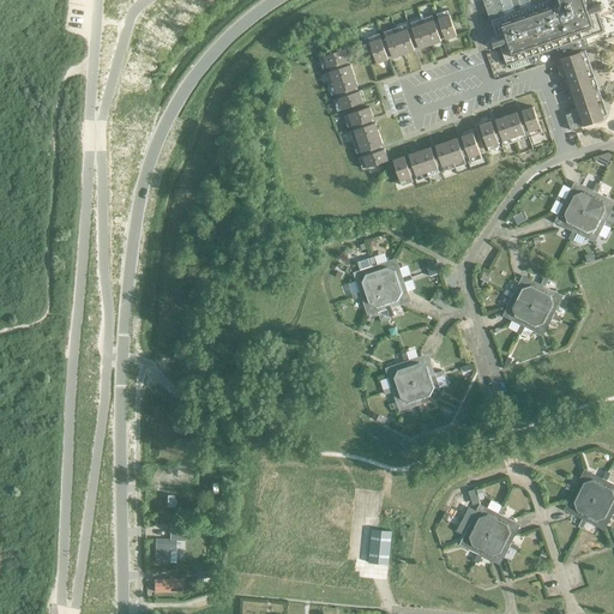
[(510,64),(512,70),(530,64),(536,66),(539,60),(536,54),(545,52),(546,52),(547,52),(547,50),(557,48),(559,54),(564,56),(584,49),(587,44),(585,37),(588,37),(589,37),(590,37),(590,36),(600,32),(602,28),(596,12),(602,10),(601,4),(595,6),(593,0),(483,0),(483,2),(495,40),(491,42),(493,48),(498,46),(504,61),(509,64),(510,64)]
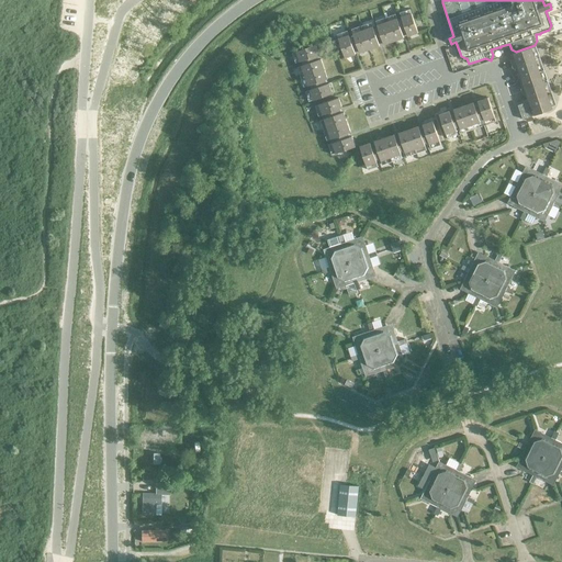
[(398,20),(401,27),(403,26),(406,36),(417,33),(411,13),(401,18),(401,20),(398,20)]
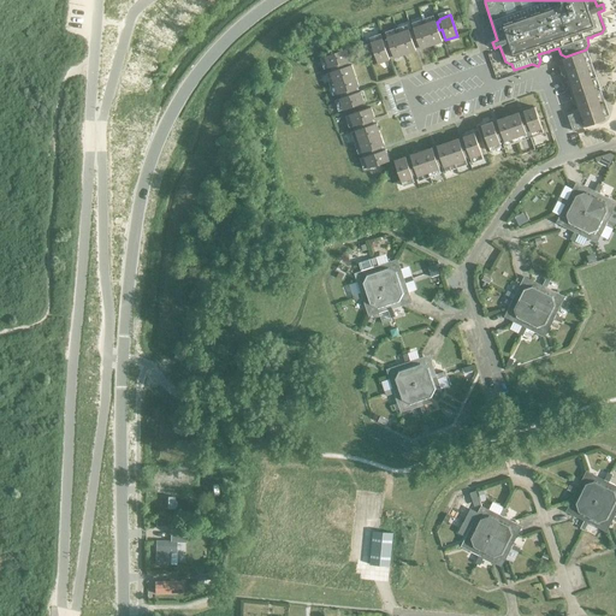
[(439,30),(437,22),(434,23),(434,21),(422,24),(430,45),(442,41),(437,30),(439,30)]
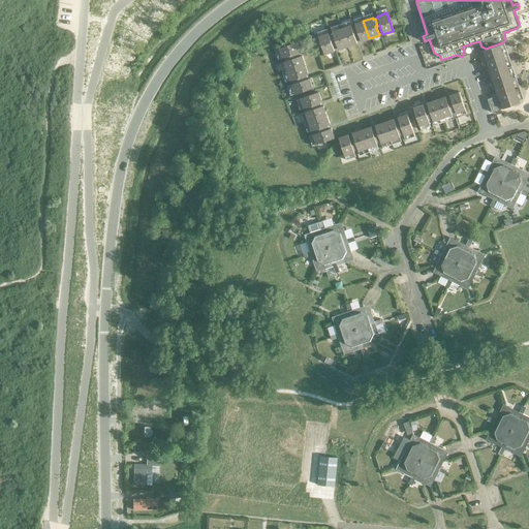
[(354,26),(352,27),(354,33),(356,33),(360,42),(369,38),(363,21),(353,24),(354,26)]
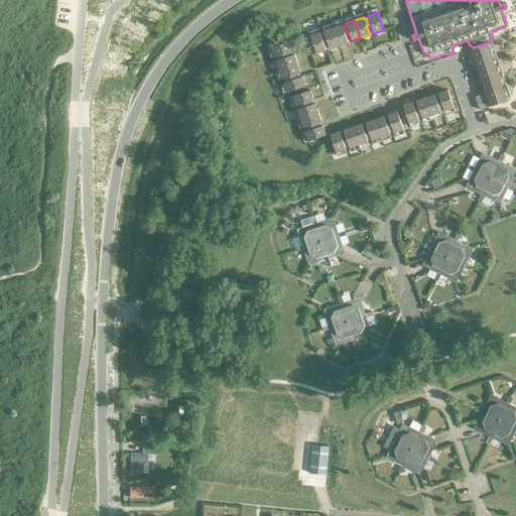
[(342,24),(333,28),(338,45),(347,42),(344,33),(346,32),(344,26),(342,27),(342,24)]
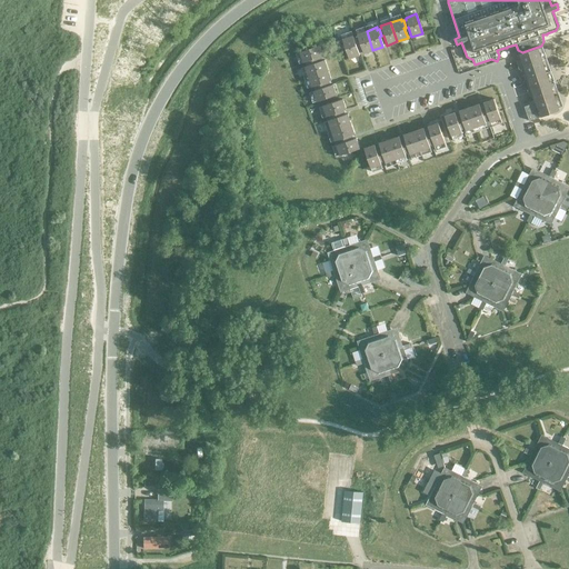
[(372,50),(367,31),(357,35),(357,37),(355,37),(358,45),(359,43),(362,53),(372,50)]
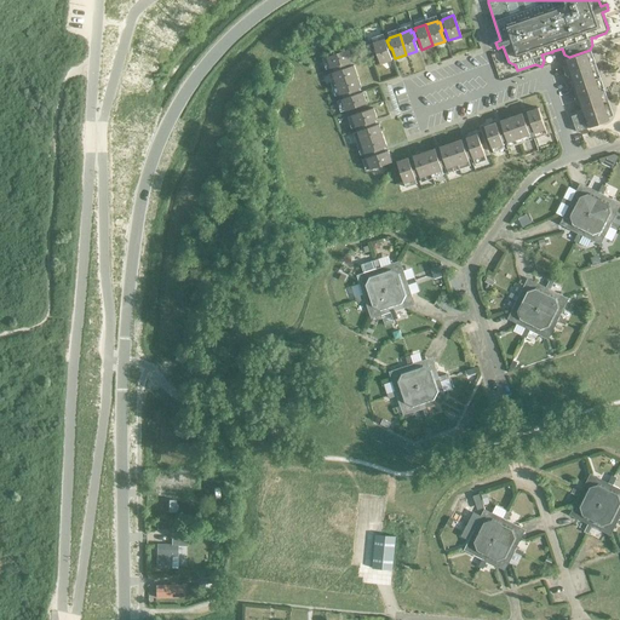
[(390,49),(386,40),(384,41),(383,39),(372,42),(379,64),(391,61),(386,50),(390,49)]
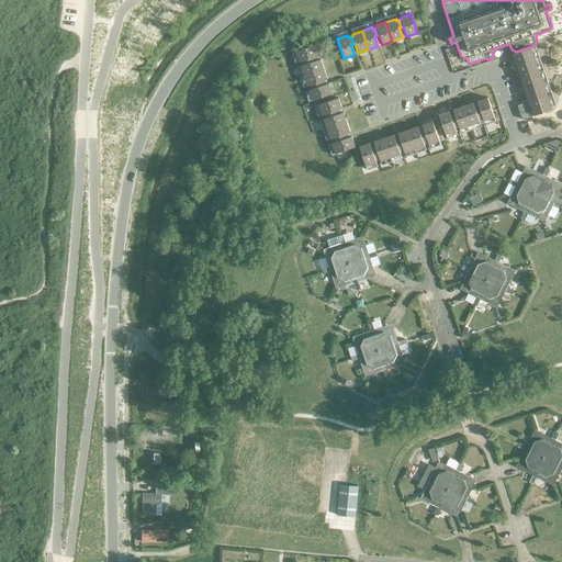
[(302,63),(310,60),(308,58),(318,55),(315,45),(295,52),(299,62),(301,60),(302,63)]
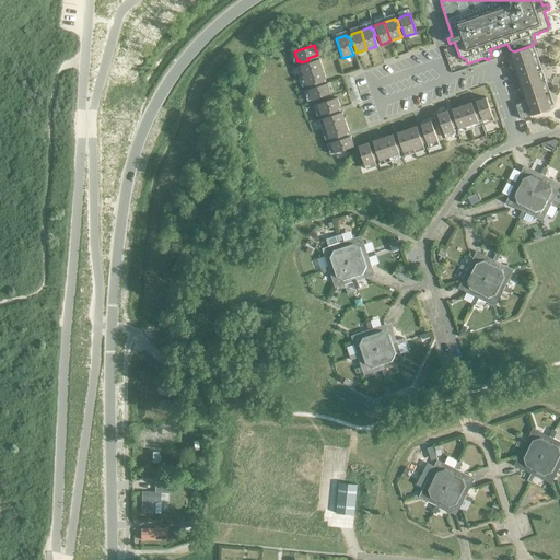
[(512,67),(533,60),(528,48),(509,55),(512,67)]
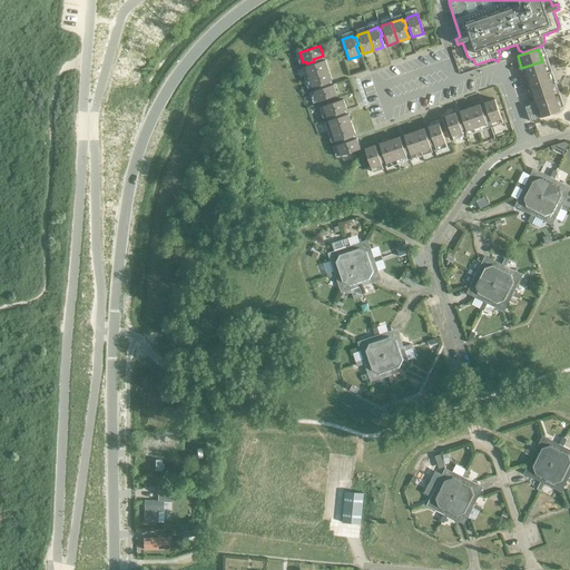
[(314,61),(306,64),(307,66),(305,67),(308,77),(327,70),(324,60),(314,64),(314,61)]
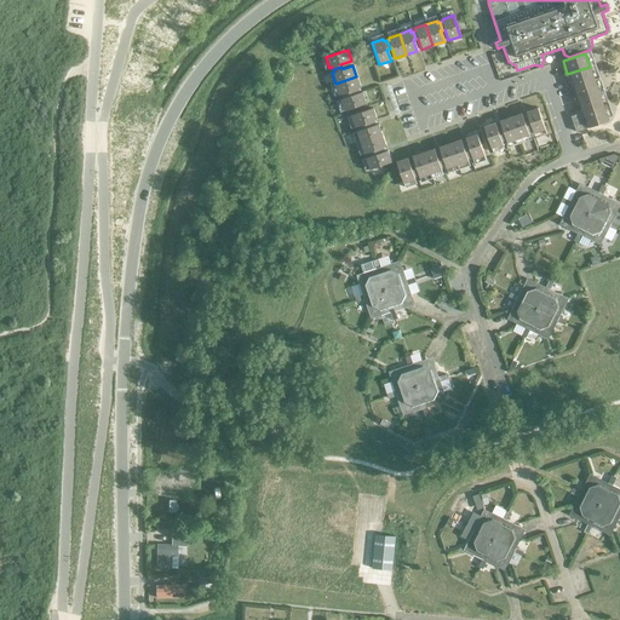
[(590,67),(567,74),(569,81),(567,82),(569,92),(573,91),(572,87),(593,80),(590,67)]
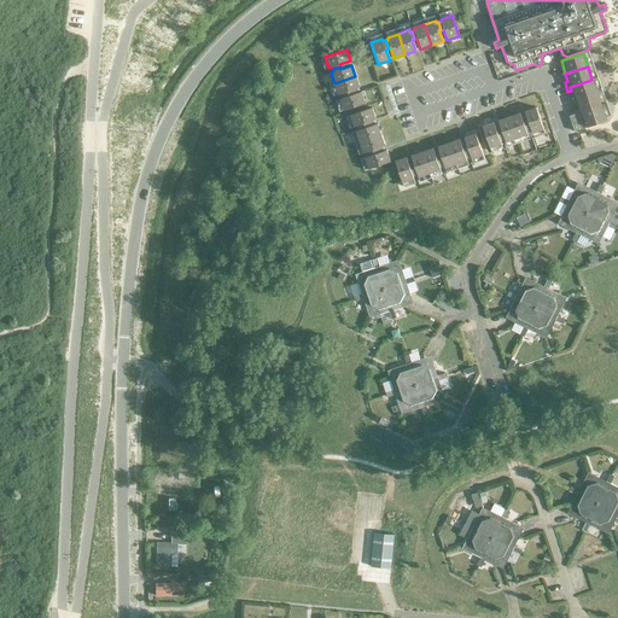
[(359,87),(355,76),(334,83),(338,94),(340,93),(340,95),(349,93),(349,91),(359,87)]
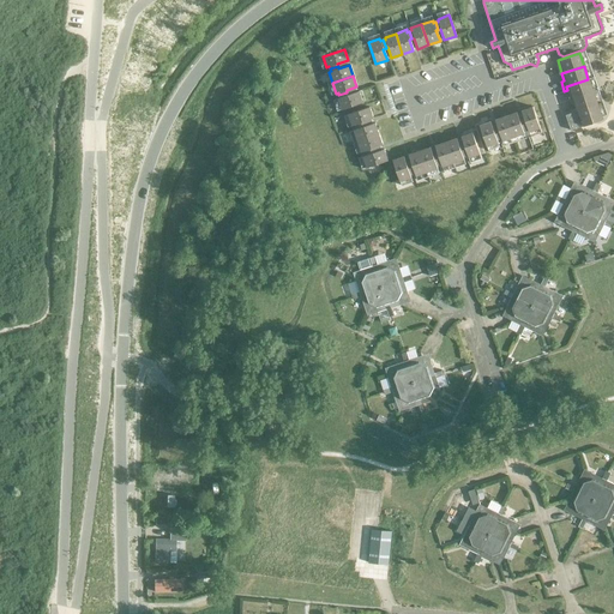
[(566,86),(567,90),(569,95),(566,96),(567,101),(571,100),(570,100),(593,91),(588,79),(566,86)]
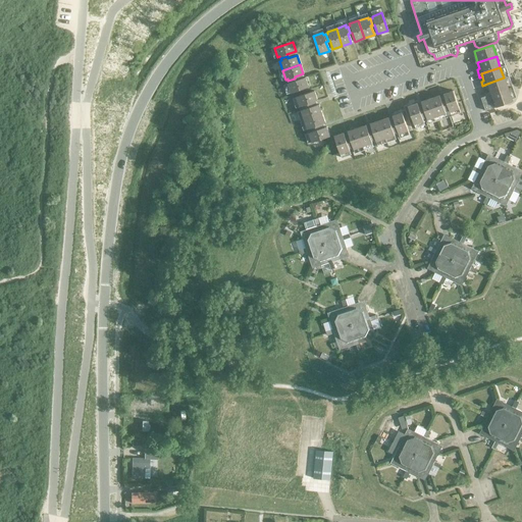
[(295,79),(288,81),(289,83),(286,84),(290,93),(308,87),(305,77),(296,81),(295,79)]
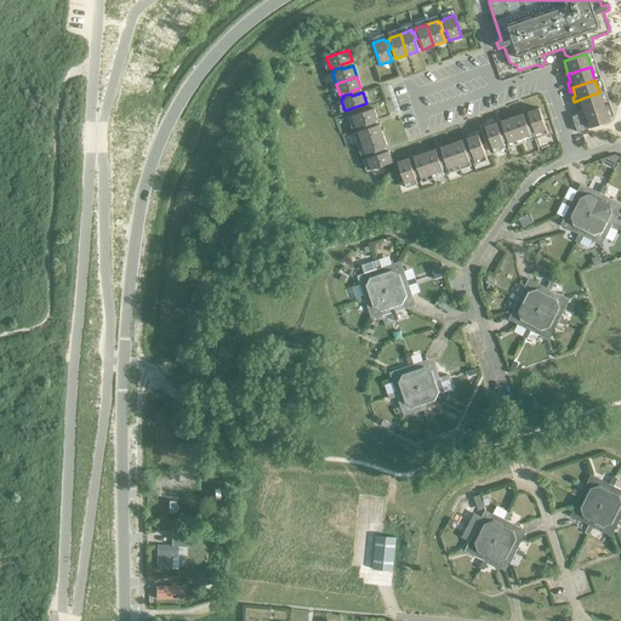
[(603,106),(599,92),(576,101),(577,101),(574,102),(575,107),(579,106),(581,113),(603,106)]
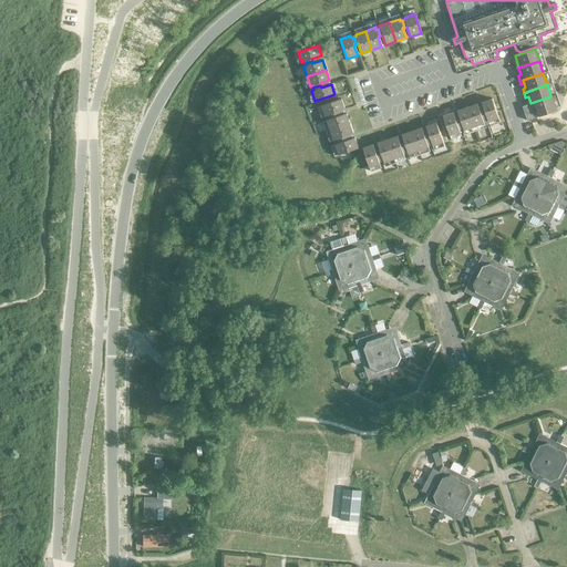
[(556,111),(550,96),(531,103),(521,106),(526,121),(554,111),(556,111)]
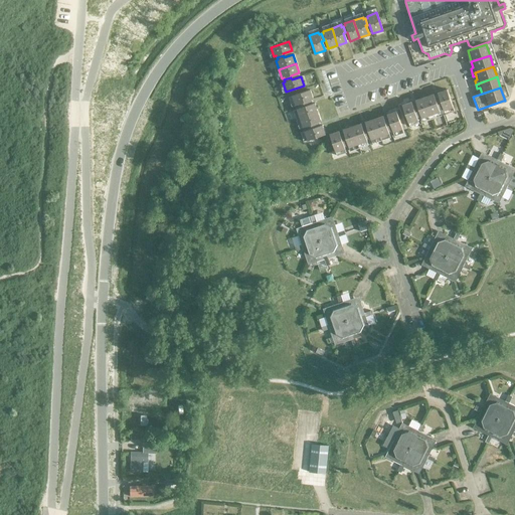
[(298,107),(304,105),(303,102),(312,99),(309,90),(292,96),(295,105),(297,105),(298,107)]
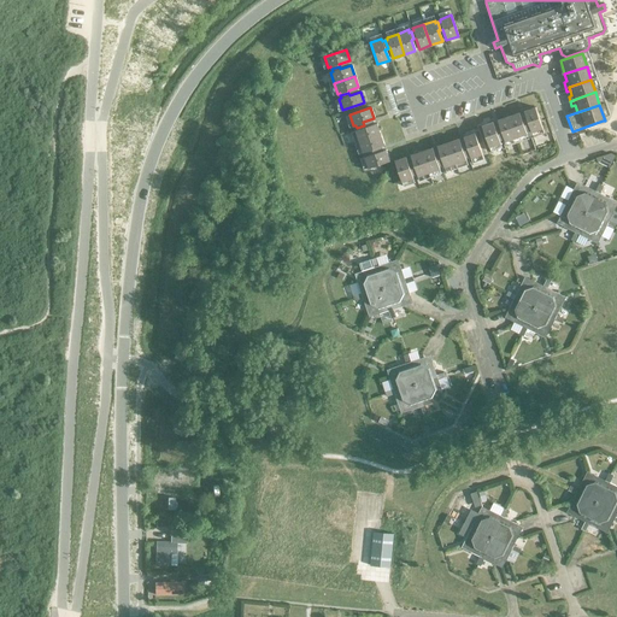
[(524,123),(528,131),(530,130),(530,133),(542,129),(535,107),(523,112),(527,123),(524,123)]
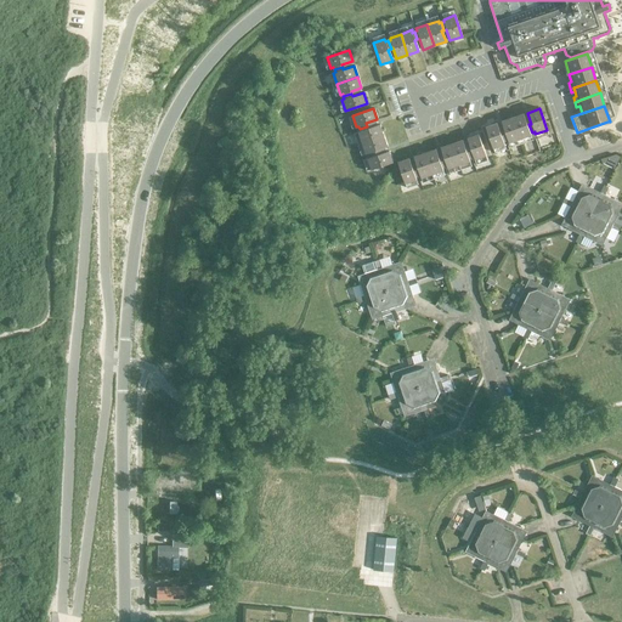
[(524,114),(512,118),(519,140),(531,135),(530,134),(532,133),(529,124),(527,125),(524,114)]
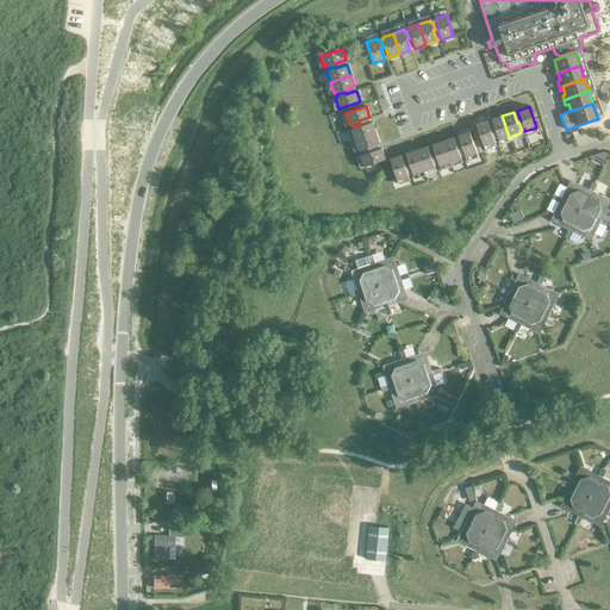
[(509,137),(502,116),(491,119),(495,130),(493,131),(496,138),(498,138),(498,141),(509,137)]
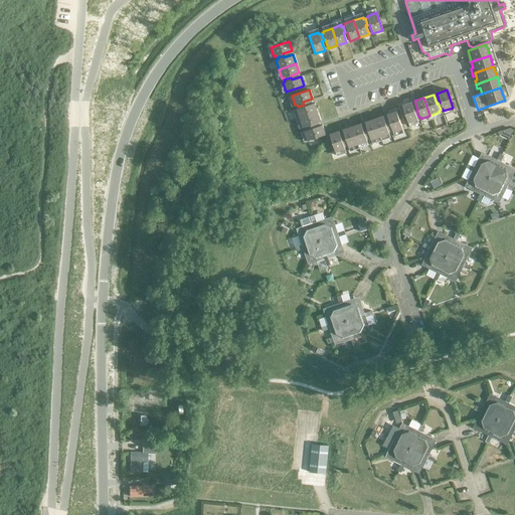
[(304,105),(298,107),(298,109),(297,109),(300,118),(317,113),(314,103),(305,106),(304,105)]
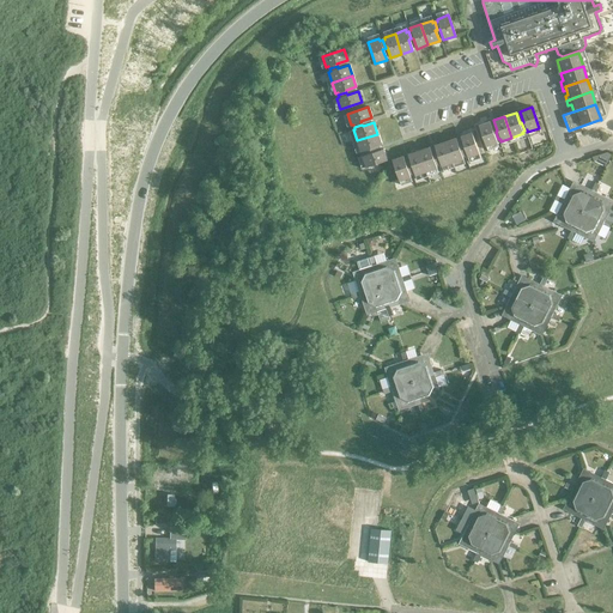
[(498,139),(496,132),(493,133),(489,122),(478,126),(485,146),(497,143),(496,140),(498,139)]
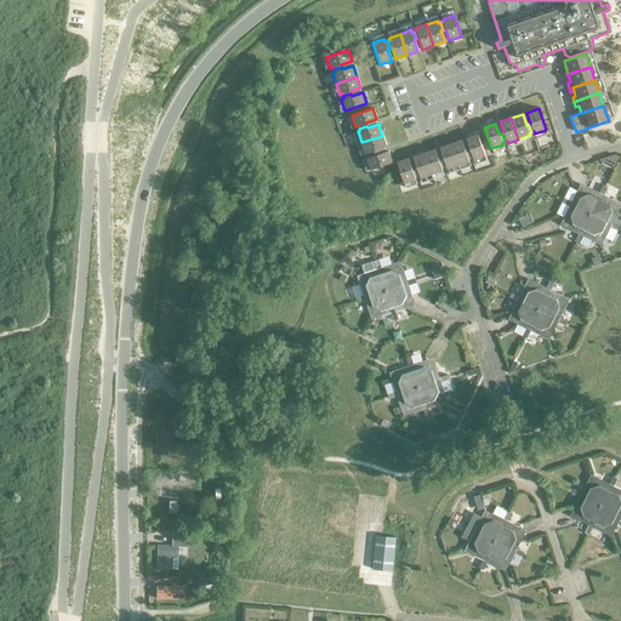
[(467,149),(469,158),(472,157),(473,159),(484,155),(478,134),(466,138),(469,149),(467,149)]
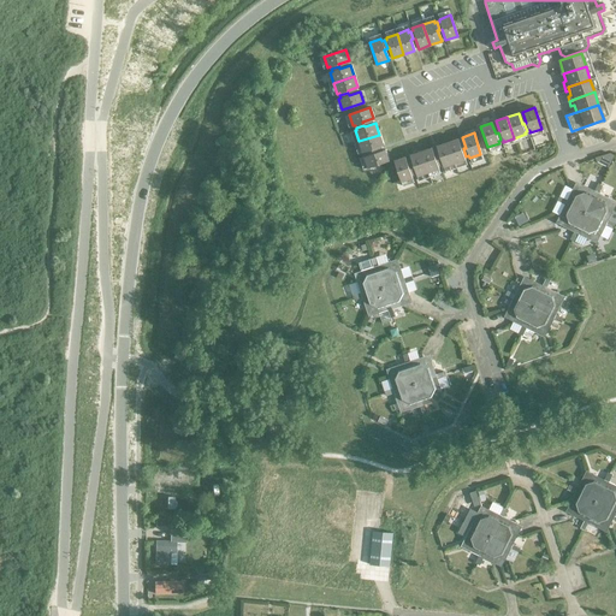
[(379,135),(359,141),(362,152),(365,152),(366,154),(373,150),(372,149),(383,144),(379,135)]
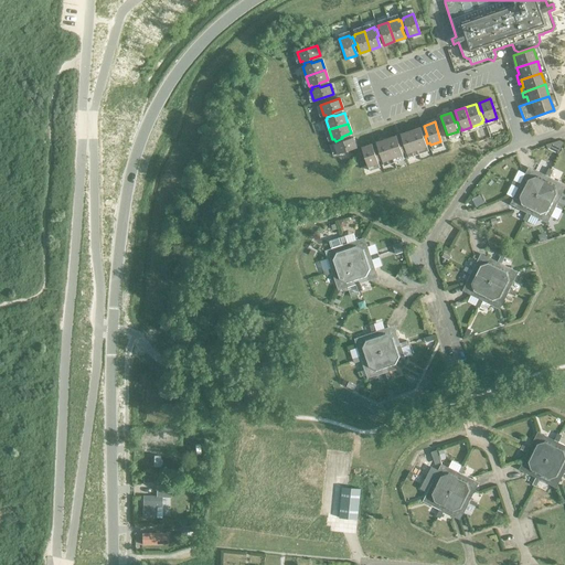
[(419,127),(409,130),(416,150),(426,146),(426,145),(427,144),(425,136),(423,137),(419,127)]
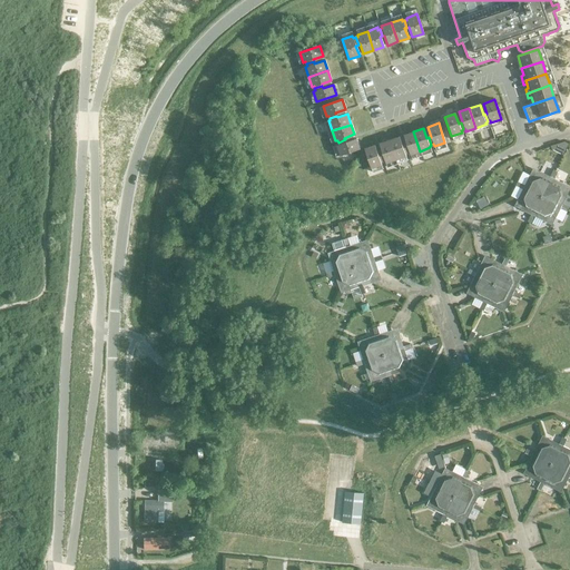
[(420,151),(413,131),(403,136),(406,146),(404,146),(406,153),(409,153),(410,155),(420,151)]
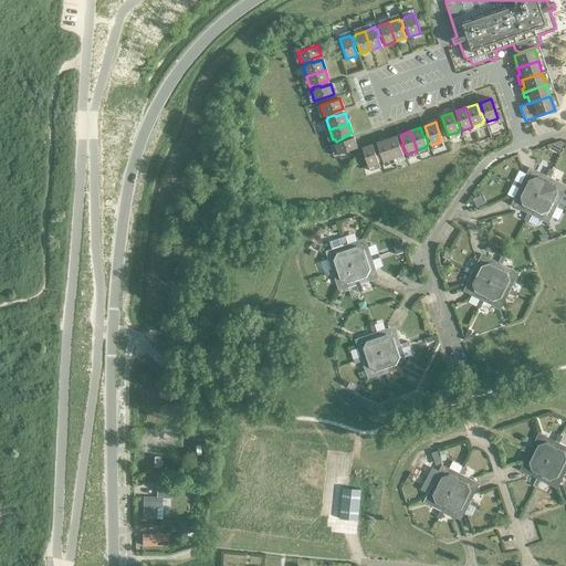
[(404,152),(401,145),(399,146),(396,136),(386,139),(392,158),(402,155),(401,153),(404,152)]
